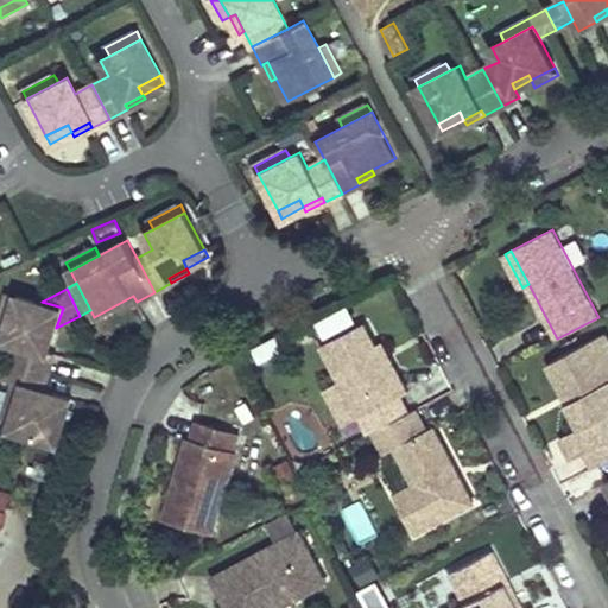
[(18,295),(10,291),(0,323),(8,325),(18,295)]
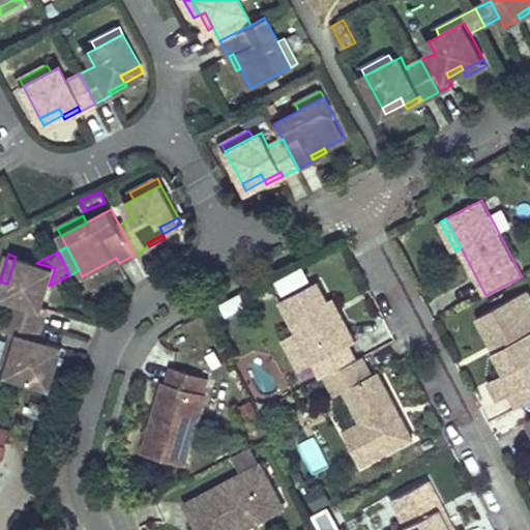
[(16,298),(11,314),(43,323),(49,307),(42,305),(38,304),(42,289),(48,290),(49,286),(55,268),(36,263),(16,257),(7,284),(4,295),(16,298)]
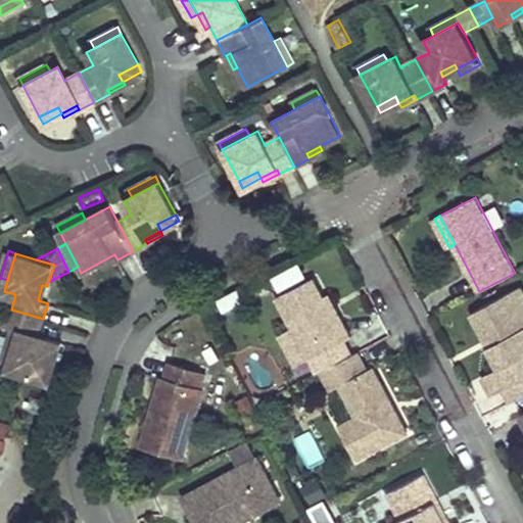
[(114,254),(101,262),(104,267),(117,259),(114,254)]
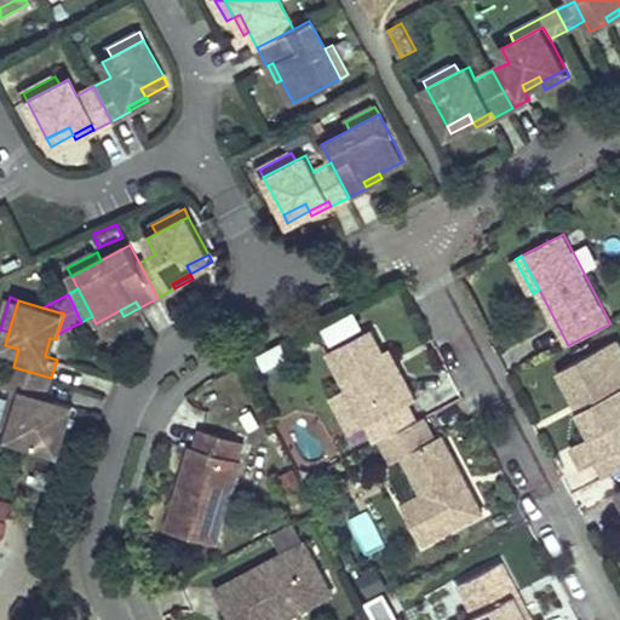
[(359,310),(321,320),(327,339),(363,328),(359,310)]
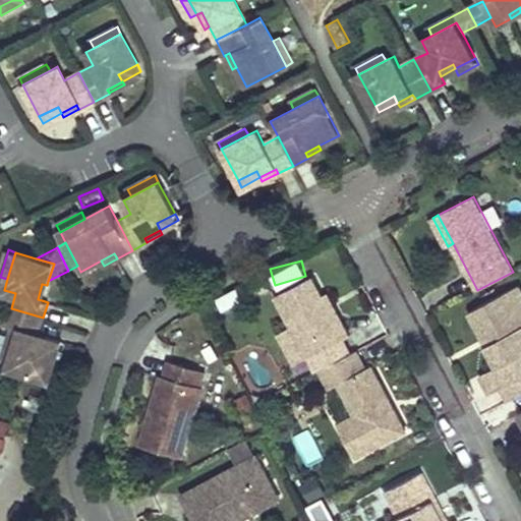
[(321,368),(351,353),(344,339),(350,335),(336,307),(331,309),(323,295),(323,294),(312,276),(276,295),(312,364),(315,371),(321,368)]
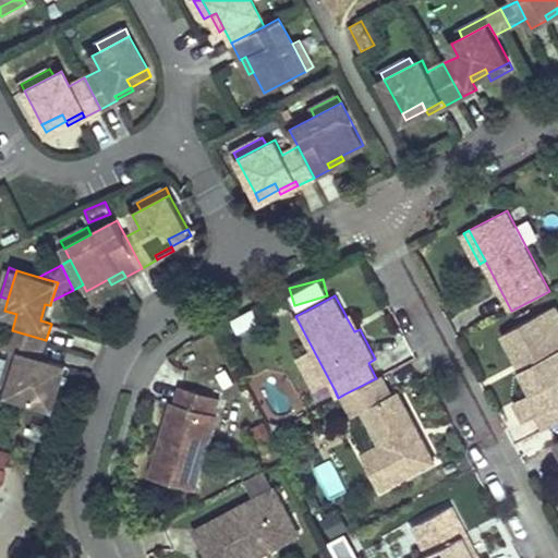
[(45,304),(40,320),(45,322),(50,305),(45,304)]
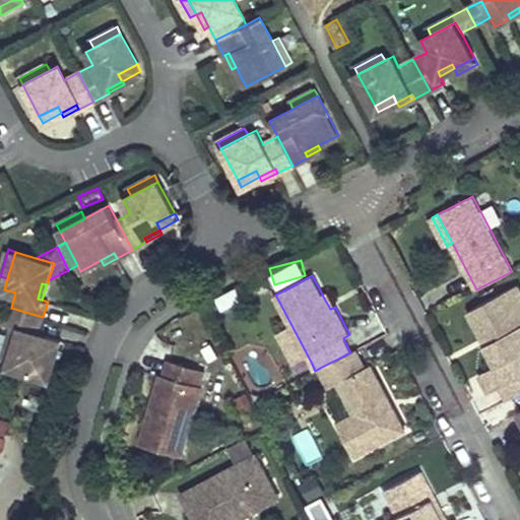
[(519,288),(518,284),(469,310),(482,334),(489,330),(493,339),(486,343),(498,364),(480,374),(490,391),(519,375),(519,288)]
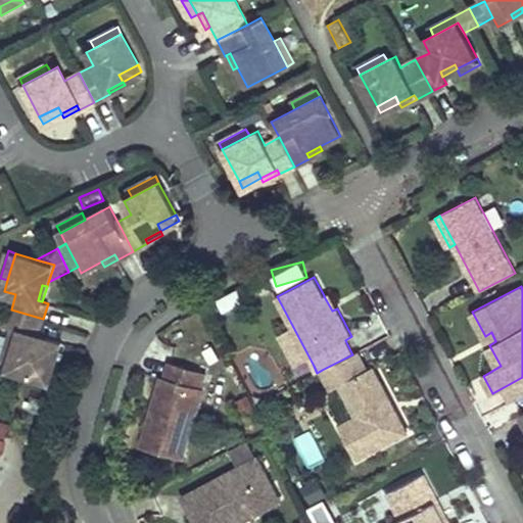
[(337,308),(329,293),(324,296),(332,311),(337,308)]
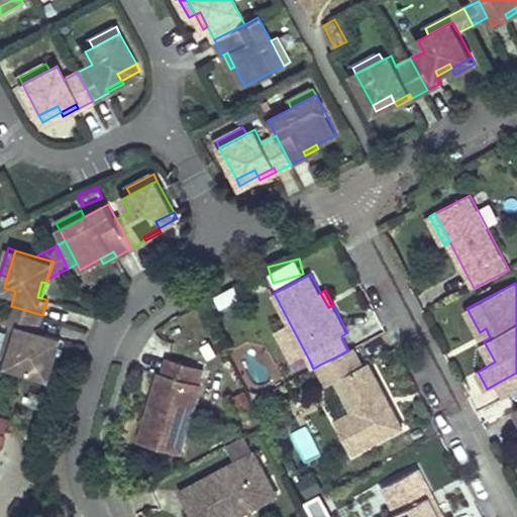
[(42,315),(11,306),(6,322),(14,324),(21,326),(10,364),(43,374),(49,353),(57,355),(62,338),(37,330),(42,315)]
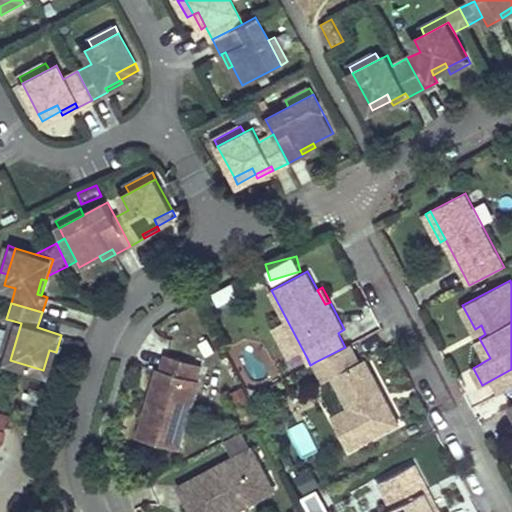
[(21,323),(14,321),(3,357),(10,360),(21,323)]
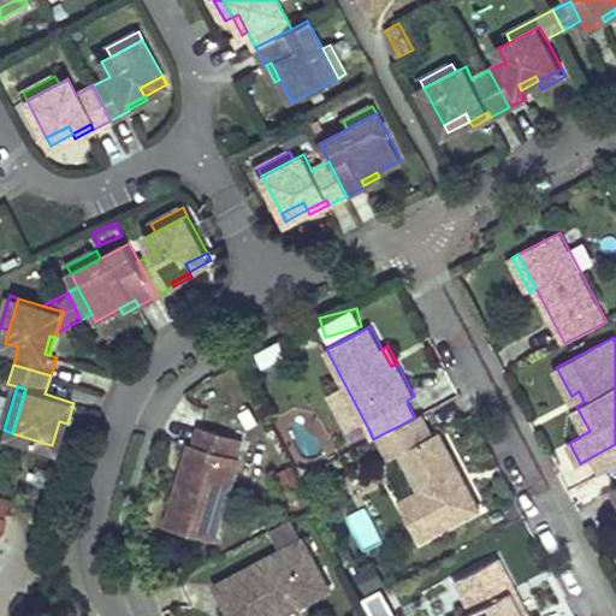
[(579,391),(572,396),(576,407),(584,402),(579,391)]
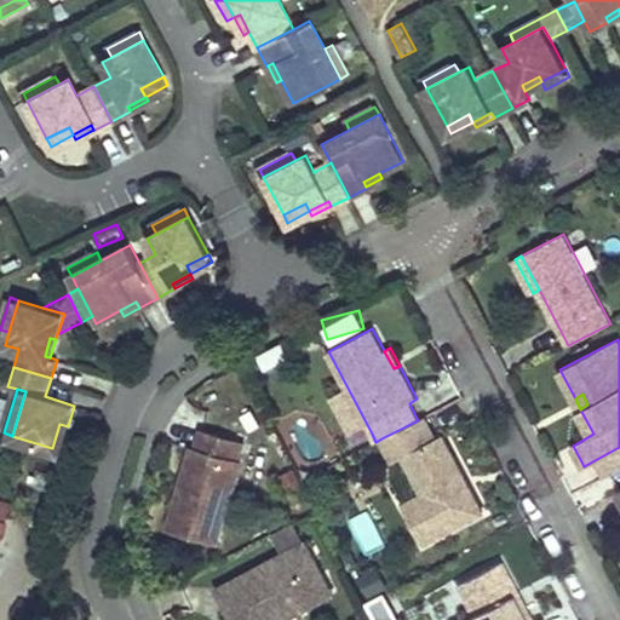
[(418,420),(382,438),(394,461),(405,455),(424,493),(403,504),(424,543),(483,511),(470,486),(459,492),(454,481),(464,476),(442,435),(436,437),(425,417),(418,420)]
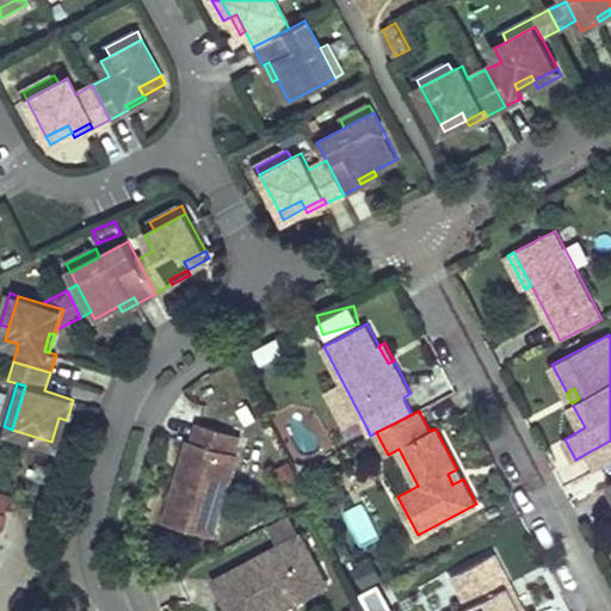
[(51,442),(60,444),(67,420),(59,418),(51,442)]
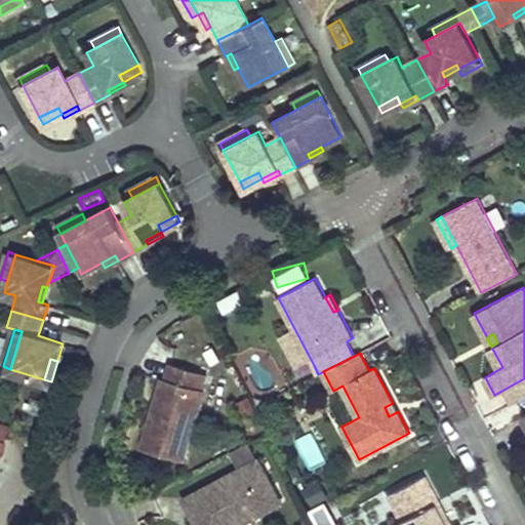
[(201,390),(206,374),(171,364),(167,379),(164,378),(145,445),(185,457),(204,391),(201,390)]
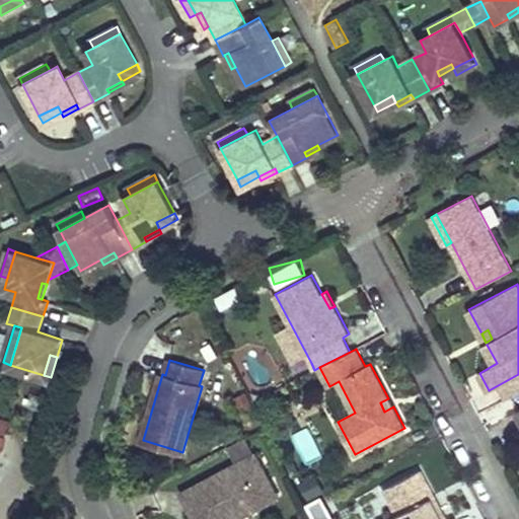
[(301,377),(314,370),(311,363),(297,370),(301,377)]
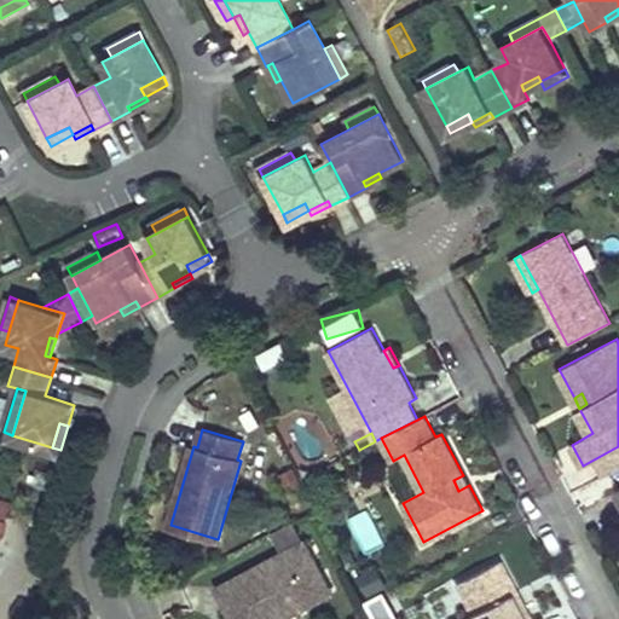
[(469,485),(463,475),(453,480),(458,491),(469,485)]
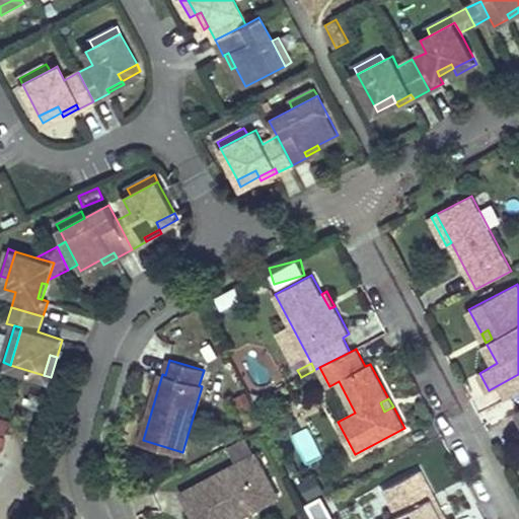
[(11,421),(0,418),(0,433),(6,435),(11,421)]
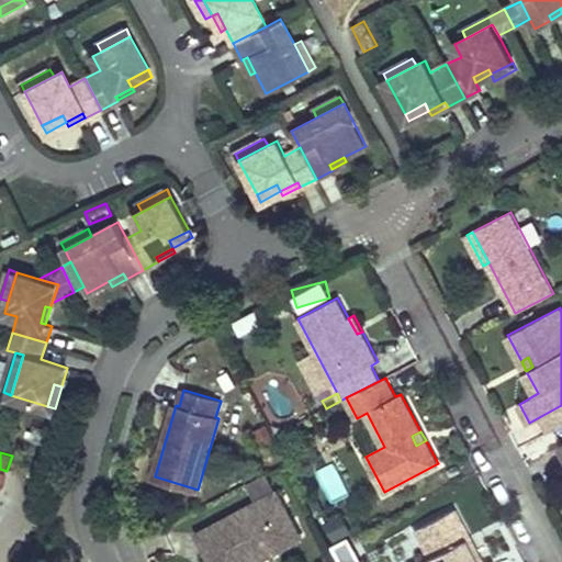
[(314,469),(328,503),(348,495),(334,461),(314,469)]
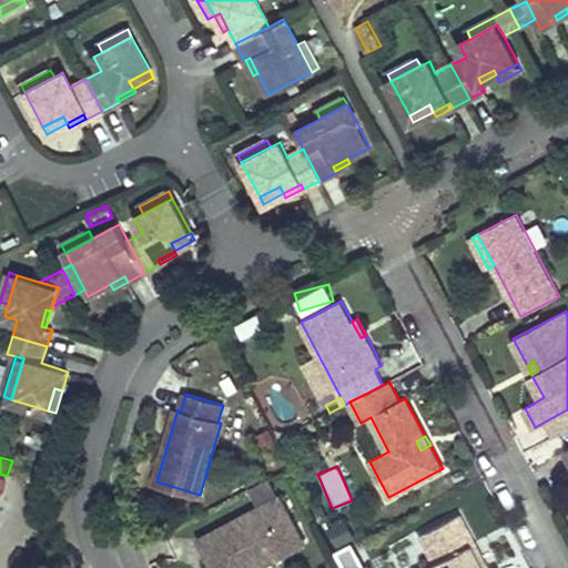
[(281,496),(200,538),(214,567),(260,567),(265,566),(259,554),(300,531),(281,496)]
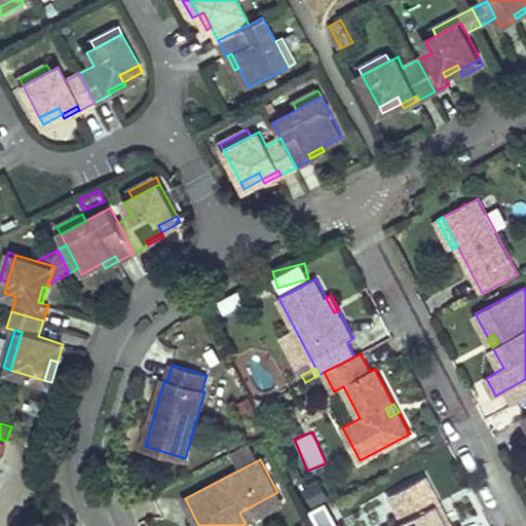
[(458,525),(456,525),(445,525),(435,504),(439,502),(425,476),(389,494),(403,520),(400,522),(401,525),(458,525)]
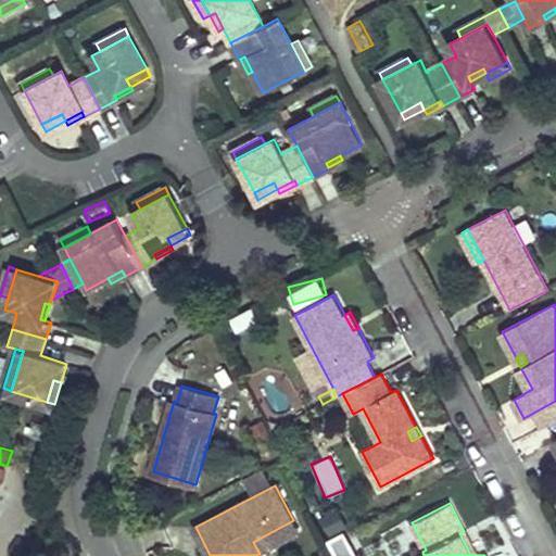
[(300,532),(293,520),(253,542),(260,554),(300,532)]
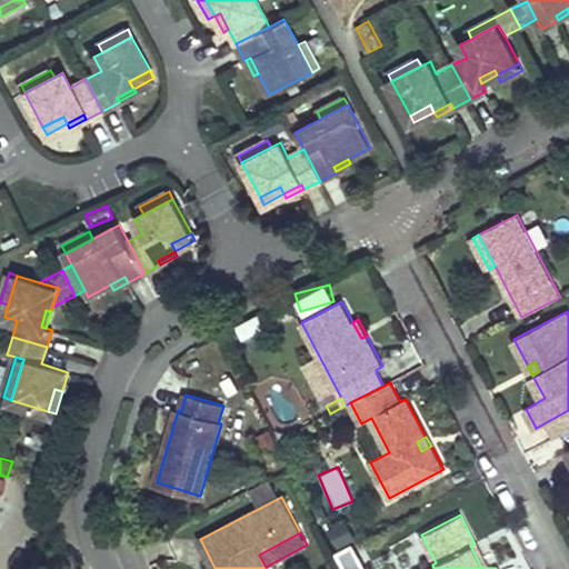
[(488,568),(475,543),(470,546),(481,568),(488,568)]
